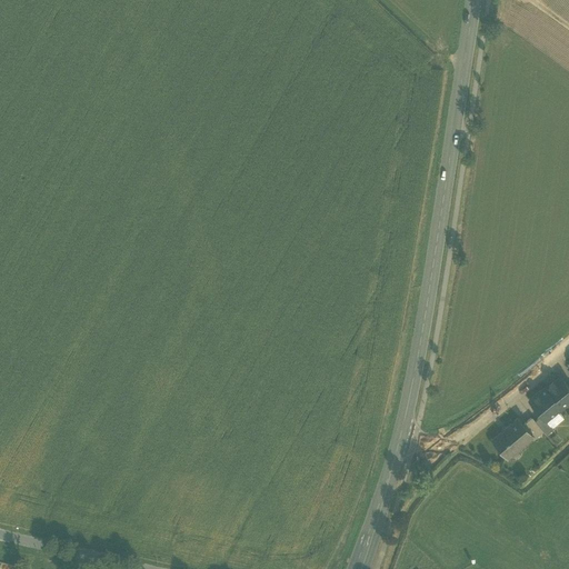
[(547,388),(562,407),(568,401),(568,387),(568,388),(560,377),(553,382),(552,381),(549,386),(547,388)]
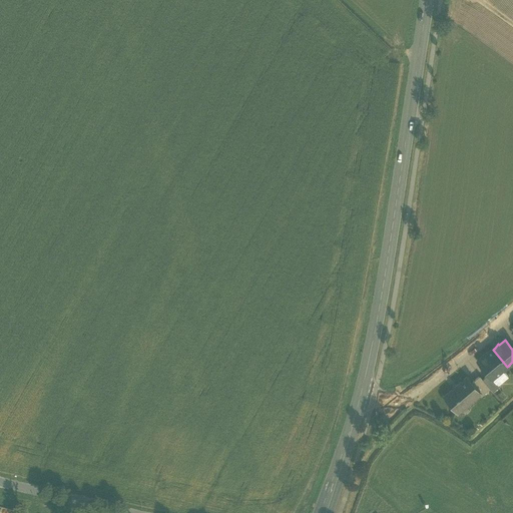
[(507,367),(493,350),(492,349),(477,361),(488,375),(492,380),(493,379),(503,371),(507,367)]
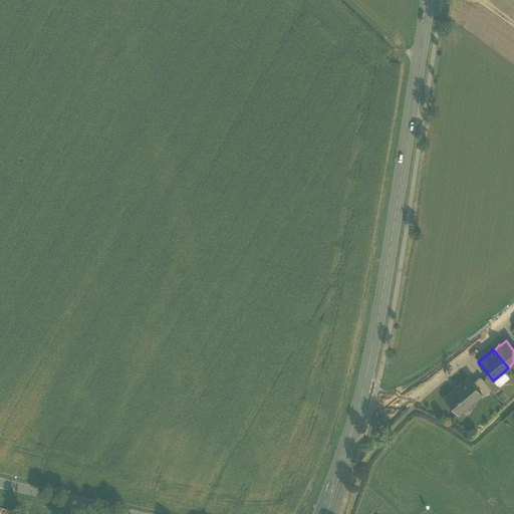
[(509,377),(504,371),(494,379),(499,387),(509,377)]
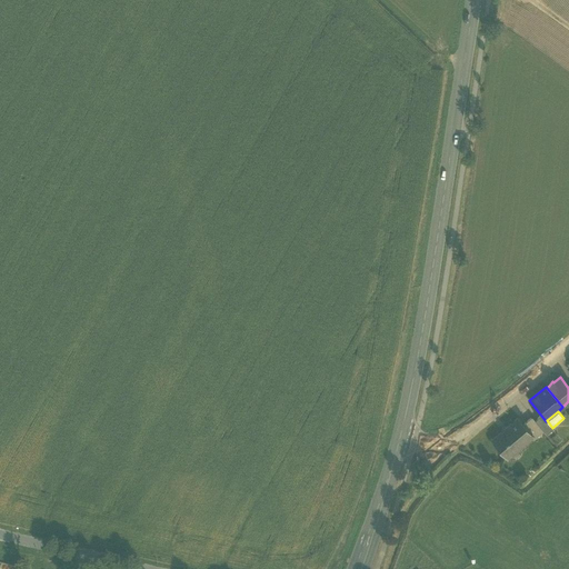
[(553,429),(552,428),(547,420),(546,421),(541,416),(535,421),(543,430),(547,435),(553,429)]
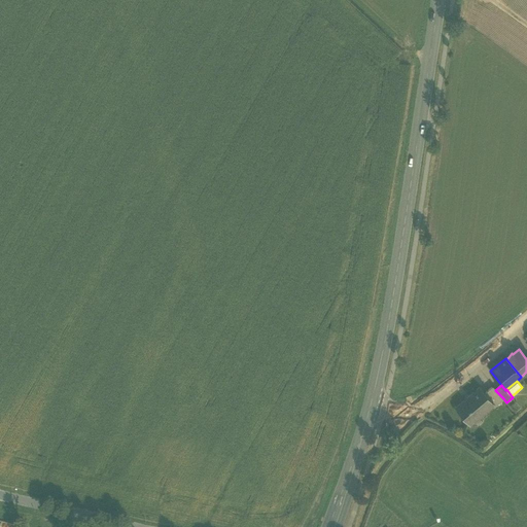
[(503,398),(495,390),(492,386),(484,393),(493,403),(493,405),(494,407),(503,398)]
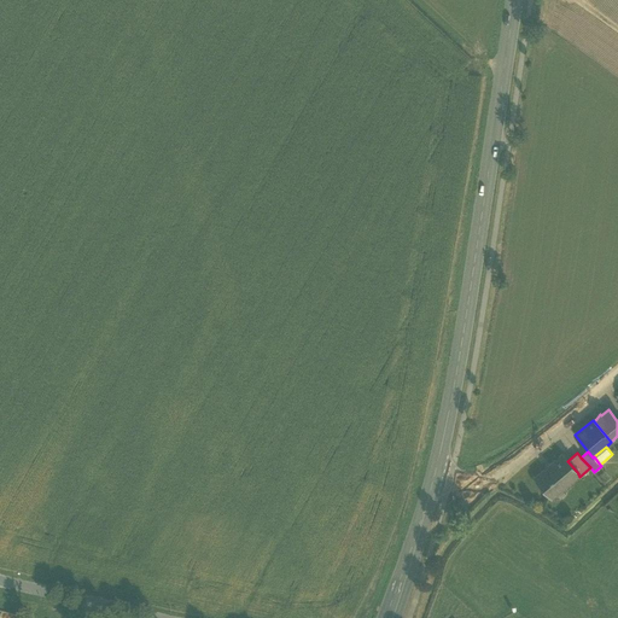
[(578,473),(567,461),(563,455),(535,478),(551,497),(552,496),(551,494),(557,489),(559,490),(578,474),(578,473)]
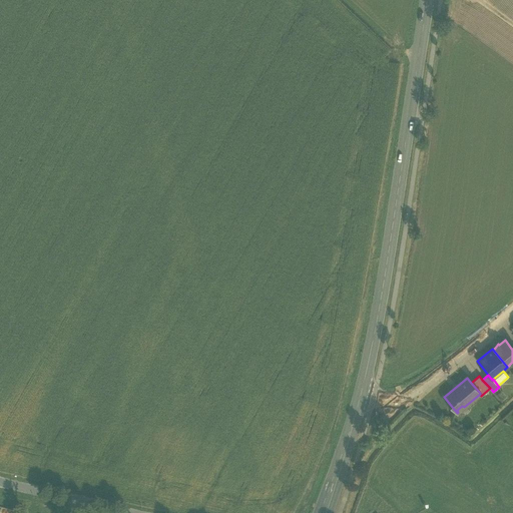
[(390,422),(382,417),(380,420),(387,425),(390,422)]
